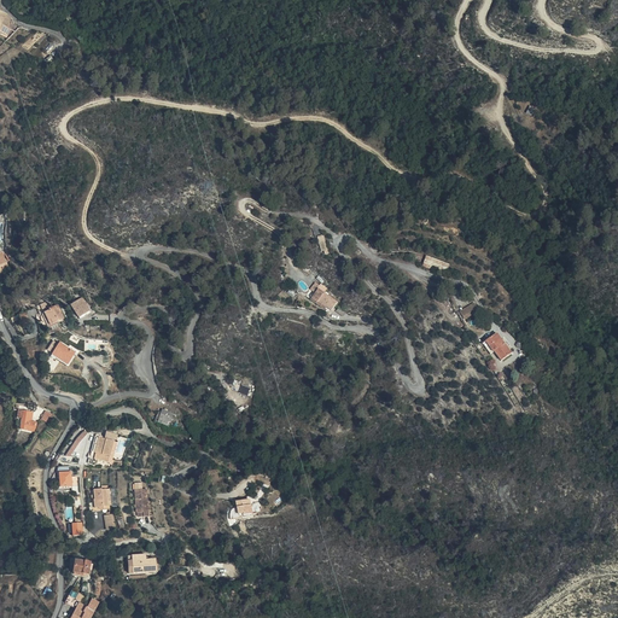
[(321,254),(328,252),(325,234),(319,235),(321,254)]
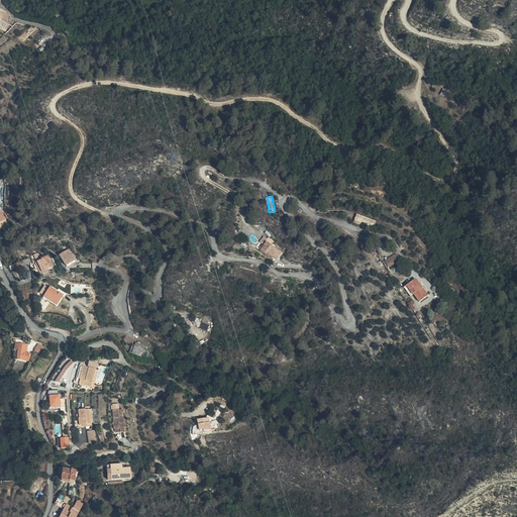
[(360,224),(364,216),(345,210),(342,218),(360,224)]
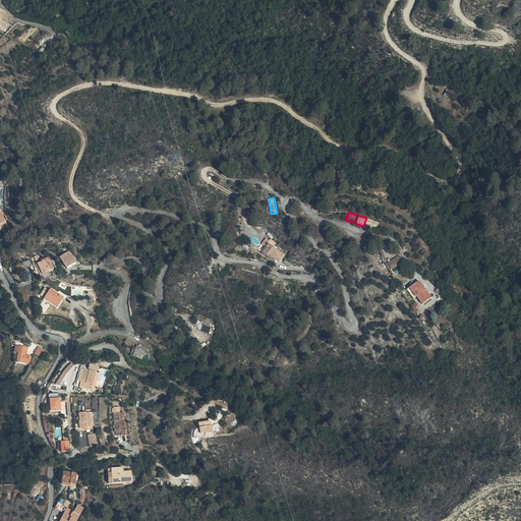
[(271,258),(276,262),(280,253),(263,243),(257,252),(263,255),(262,257),(269,262),(270,261),(271,258)]
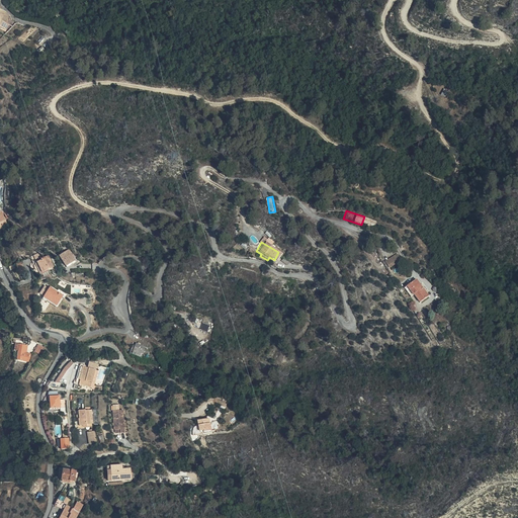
[(58,254),(65,265),(74,260),(68,249),(58,254)]
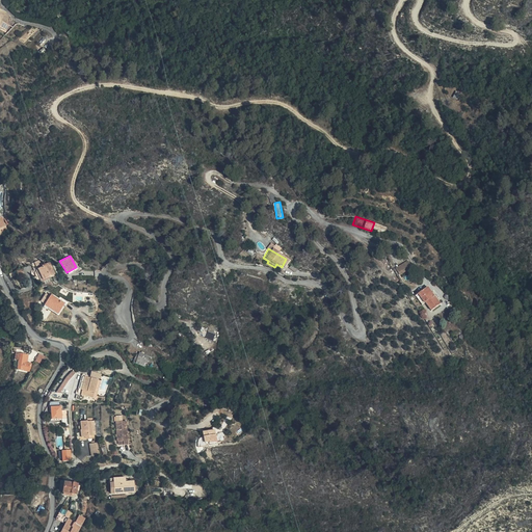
[(43,263),(41,259),(30,264),(33,269),(37,268),(42,277),(54,273),(49,261),(43,263)]
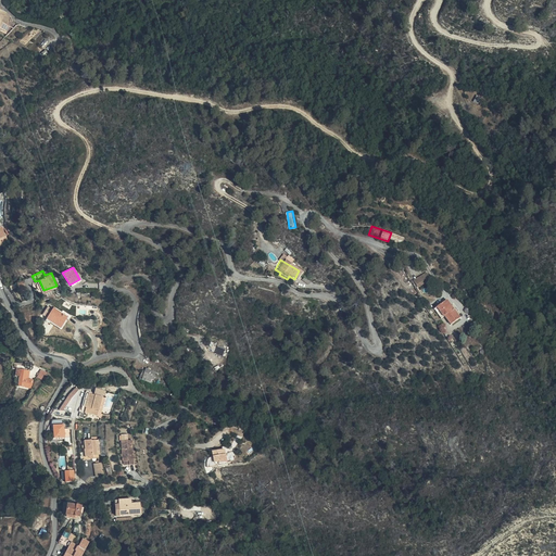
[(416,276),(414,270),(402,276),(406,282),(416,276)]
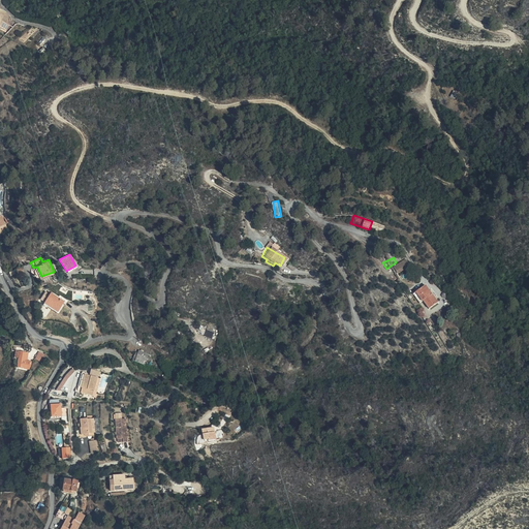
[(394,266),(397,273),(409,268),(406,259),(394,266)]
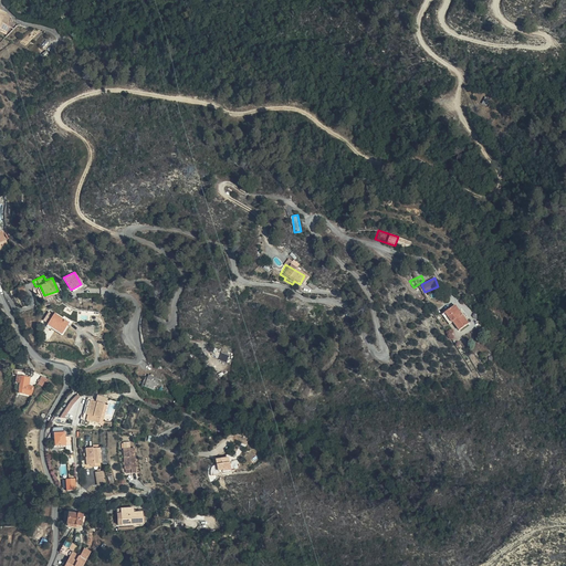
[(456,311),(449,307),(447,306),(444,305),(440,302),(439,303),(444,308),(446,308),(451,312),(453,313),(456,311)]
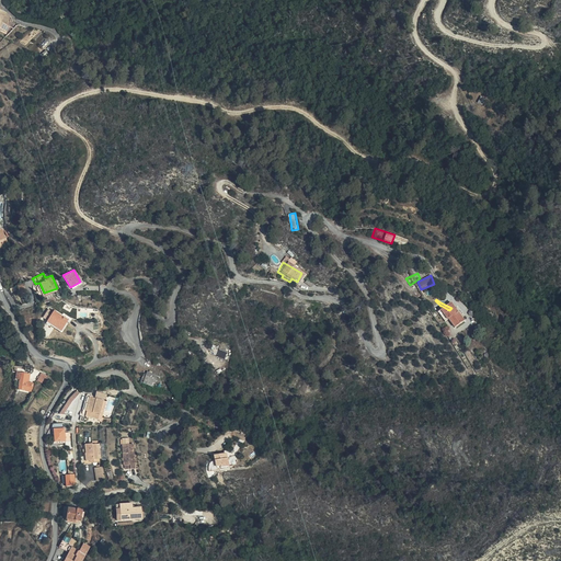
[(433,311),(442,306),(441,306),(435,300),(430,305),(433,311)]
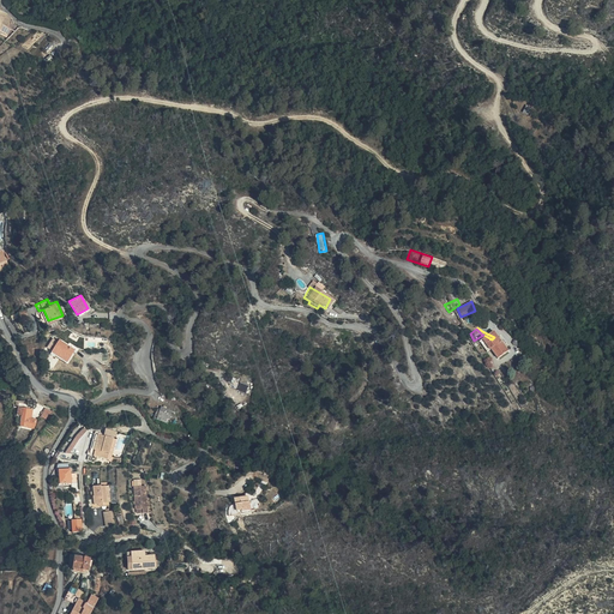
[(495,345),(492,339),(489,338),(483,335),(474,341),(477,344),(479,344),(486,353),(495,345)]
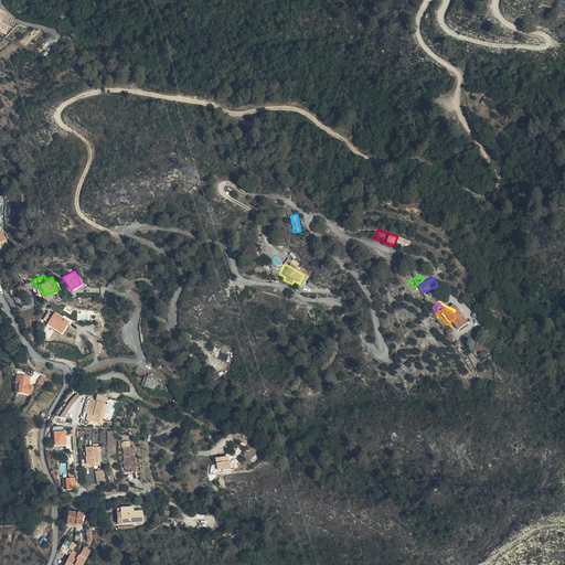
[(61,330),(64,324),(65,319),(51,312),(45,322),(61,330)]
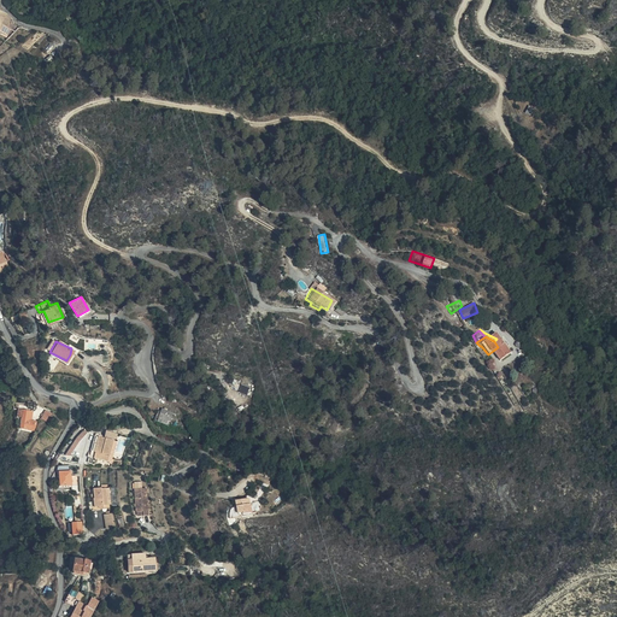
[(242,383),(239,391),(247,394),(251,387),(242,383)]
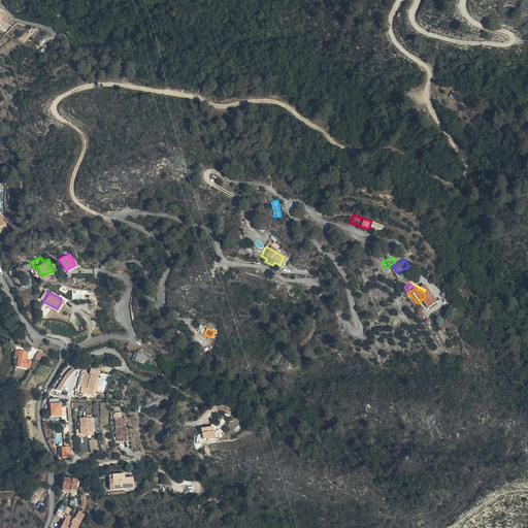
[(142,358),(146,347),(137,343),(133,354),(142,358)]
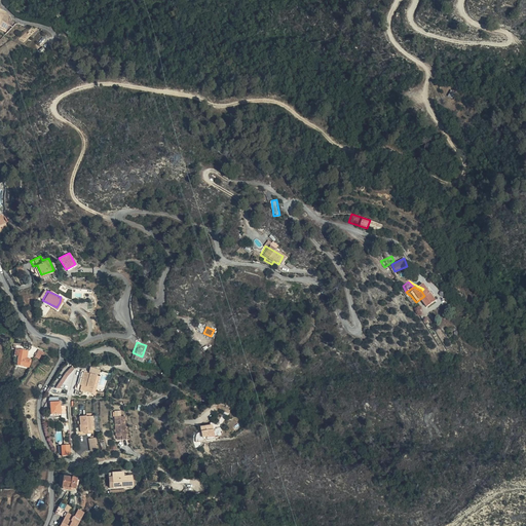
[(15,362),(22,364),(23,361),(25,352),(26,347),(19,346),(15,362)]
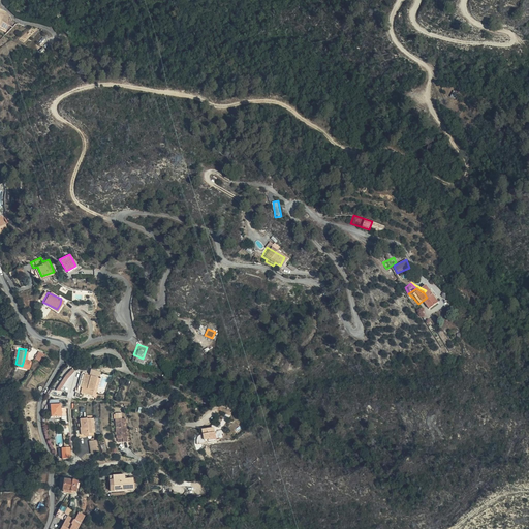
[(43,362),(47,353),(39,350),(36,359),(43,362)]
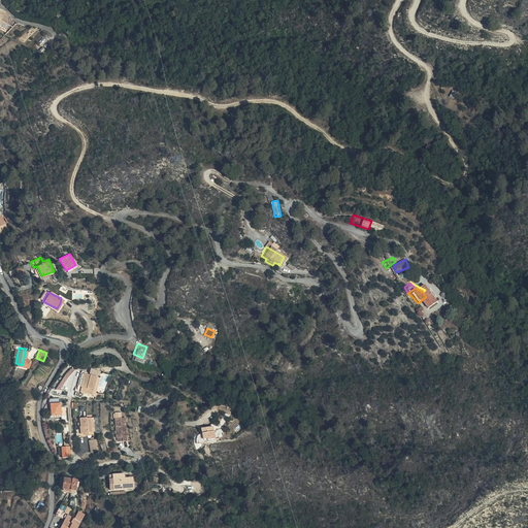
[(87,372),(78,370),(73,391),(83,393),(84,388),(77,386),(80,373),(86,374),(87,372)]
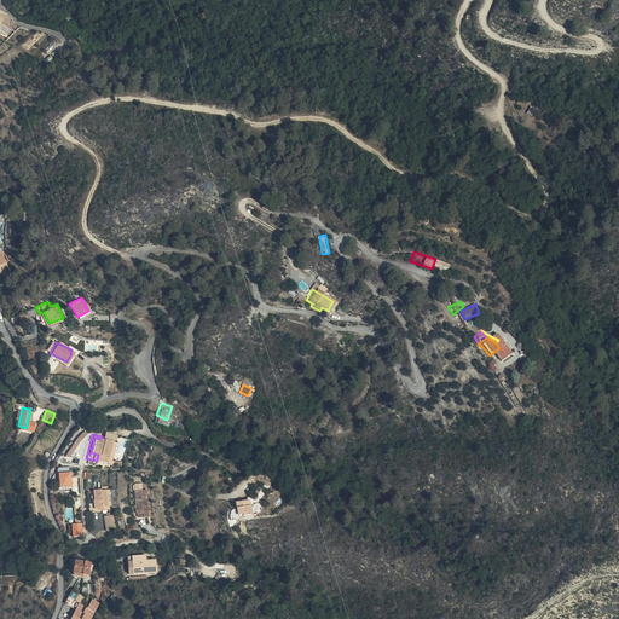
[(98,455),(97,461),(105,463),(110,441),(100,439),(94,438),(91,452),(98,455)]
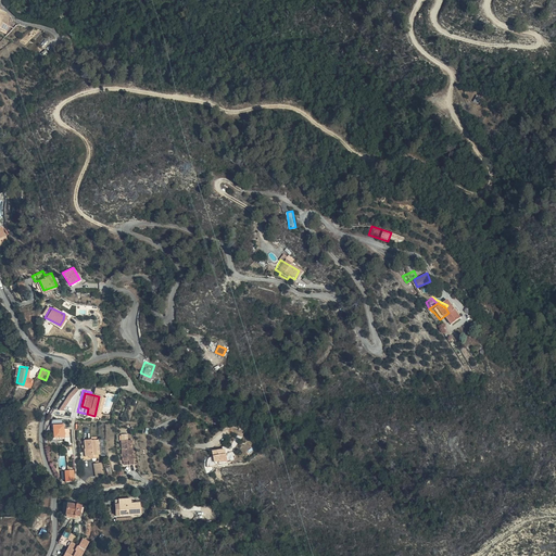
[(64,403),(66,404),(68,399),(61,396),(55,413),(61,414),(64,403)]
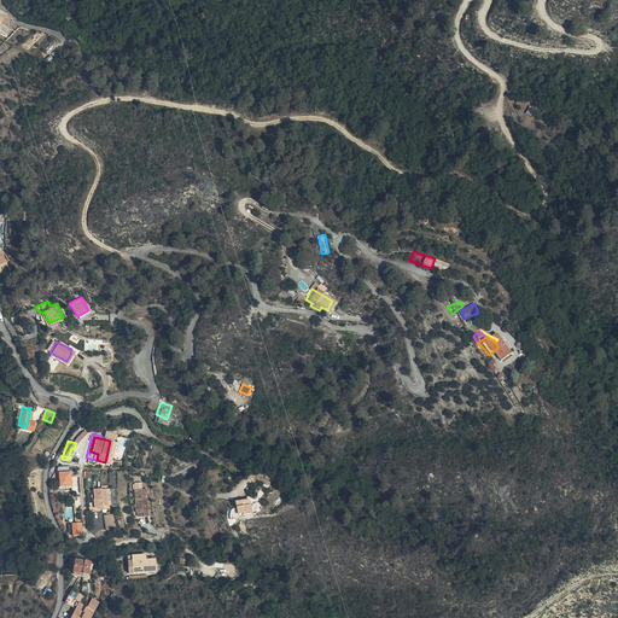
[(69,481),(66,471),(57,472),(57,476),(59,490),(70,488),(74,488),(71,481),(69,481)]
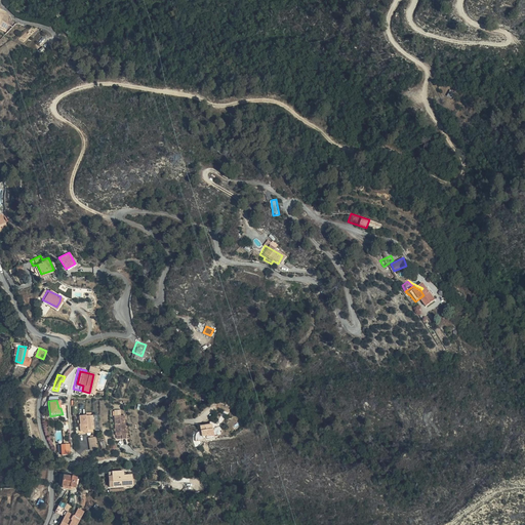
[(50,416),(48,404),(46,404),(48,419),(59,417),(59,414),(50,416)]
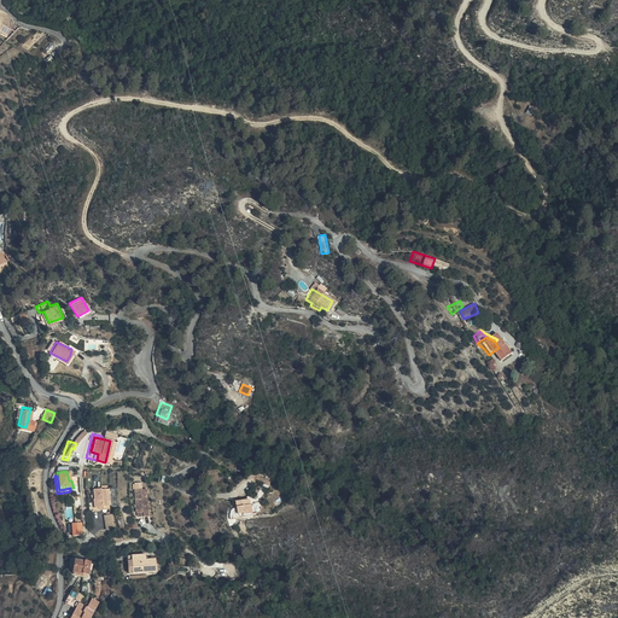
[(89,506),(101,506),(100,489),(88,490),(88,493),(89,506)]
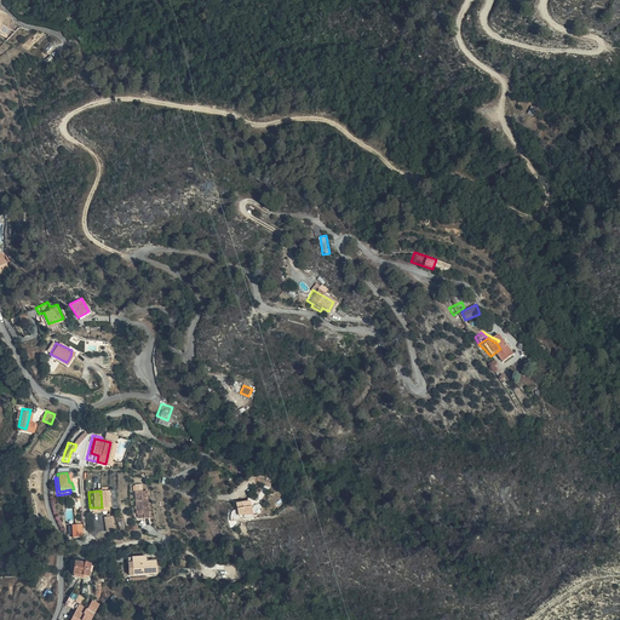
[(131,515),(132,515),(138,515),(138,518),(138,520),(143,520),(143,492),(131,492),(131,515)]
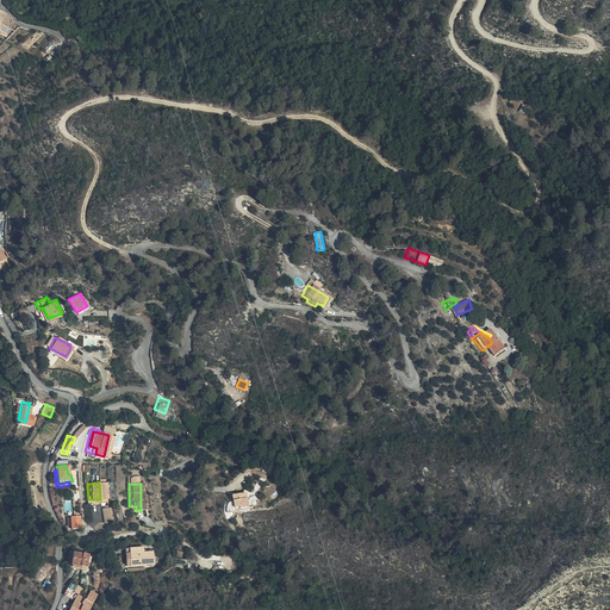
[(100,502),(100,499),(88,499),(87,486),(83,487),(85,503),(100,502)]
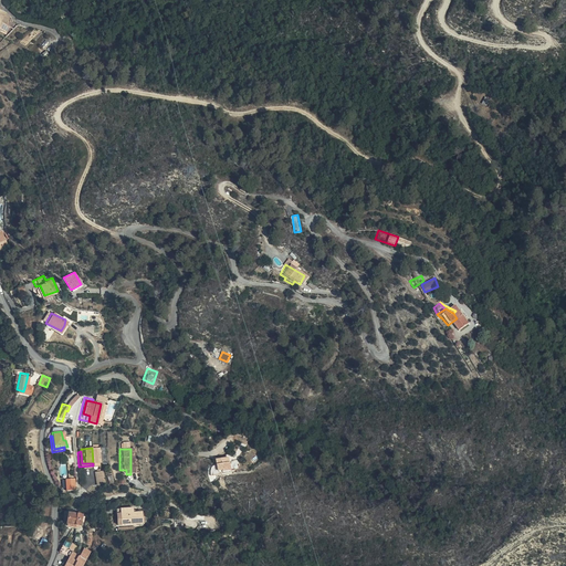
[(215,473),(216,470),(216,468),(220,468),(228,468),(228,464),(216,464),(216,460),(211,462),(208,465),(208,469),(215,473)]
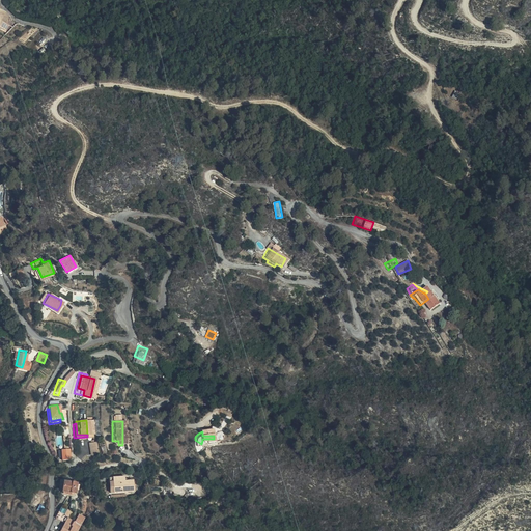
[(91,441),(85,443),(88,455),(95,453),(91,441)]
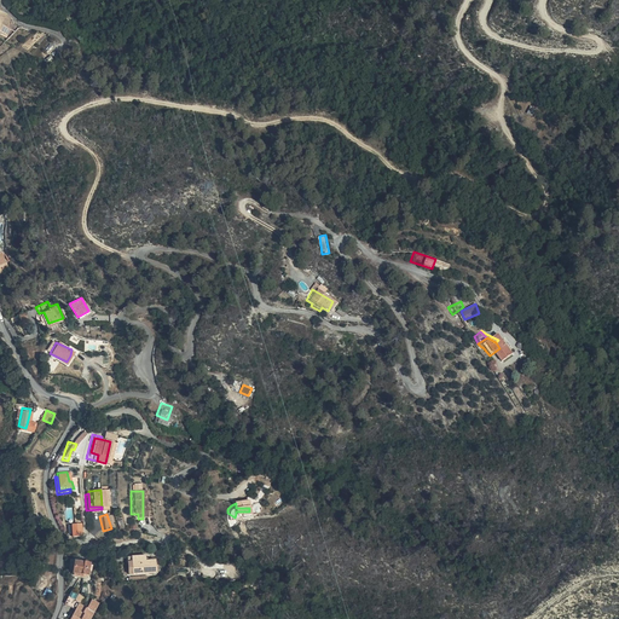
[(73,524),(73,536),(85,536),(84,522),(73,524)]
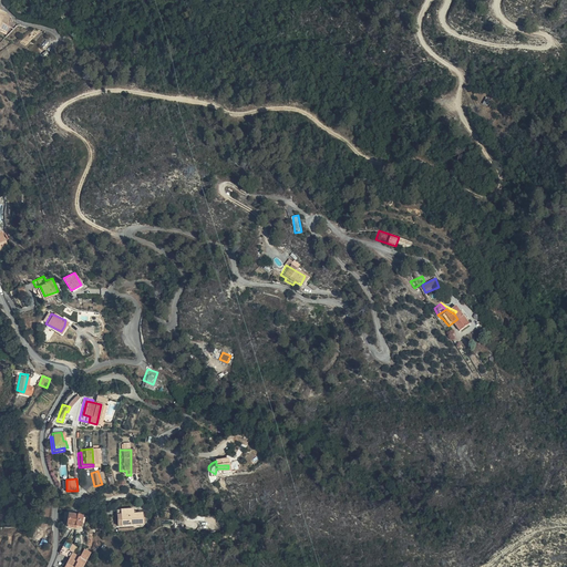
[(126,504),(110,505),(112,522),(137,518),(136,507),(127,508),(126,504)]
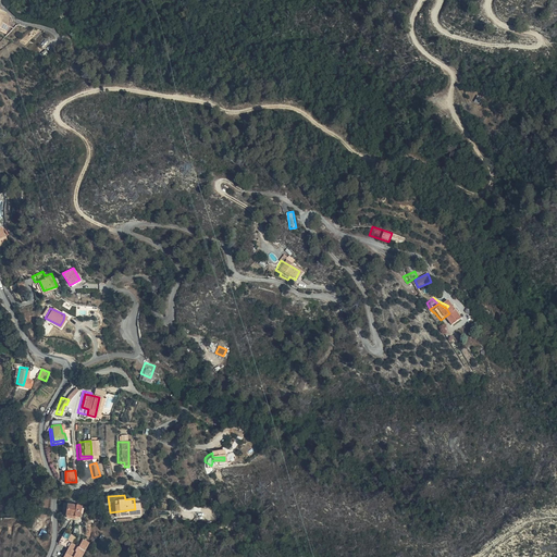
[(81,504),(79,498),(65,503),(67,512),(77,510),(76,508),(84,506),(83,504),(81,504)]
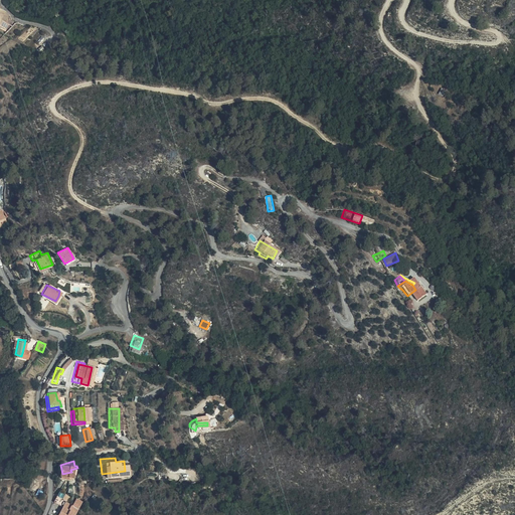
[(65,491),(60,488),(53,500),(62,505),(57,514),(58,514),(73,514),(81,501),(76,498),(72,505),(66,501),(68,496),(64,494),(65,491)]
